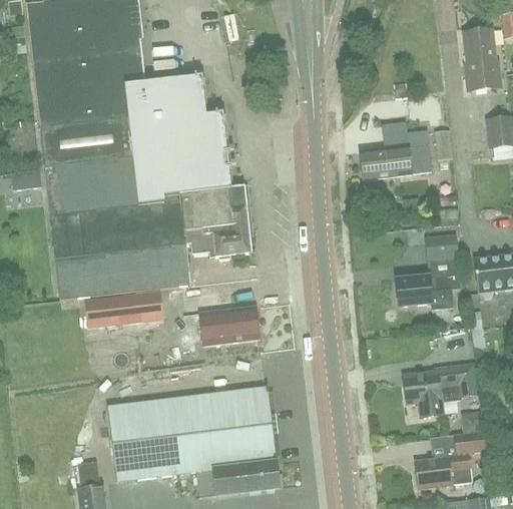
[(39,125),(128,112),(124,85),(144,82),(134,0),(43,0),(25,2),(39,125)]
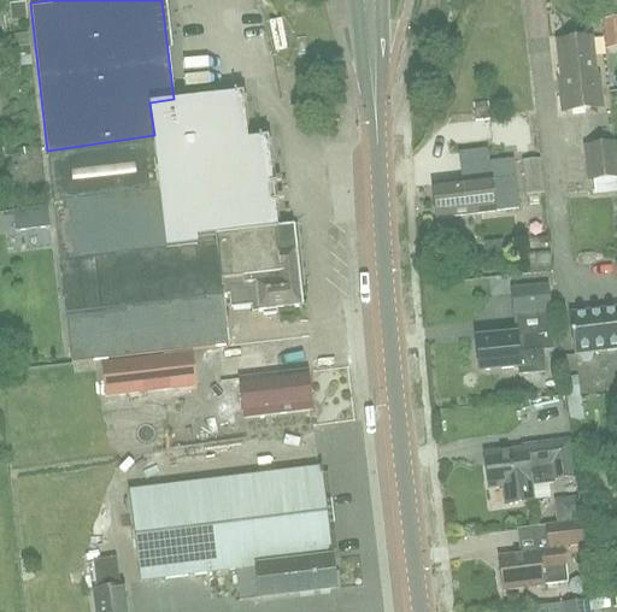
[(605,46),(616,45),(616,15),(603,17),(605,46)]
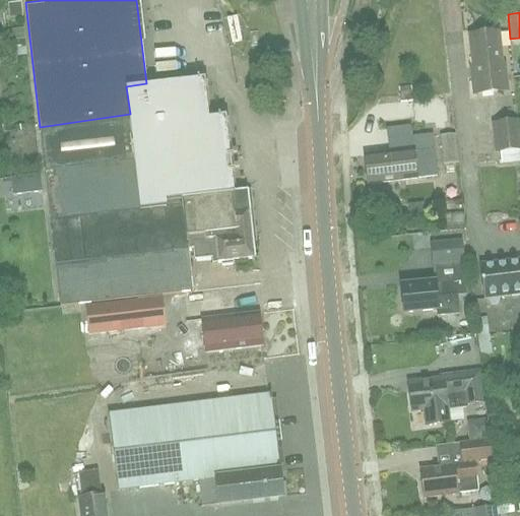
[(504,63),(502,63),(498,29),(472,33),(475,64),(473,65),(475,91),(507,88),(504,63)]
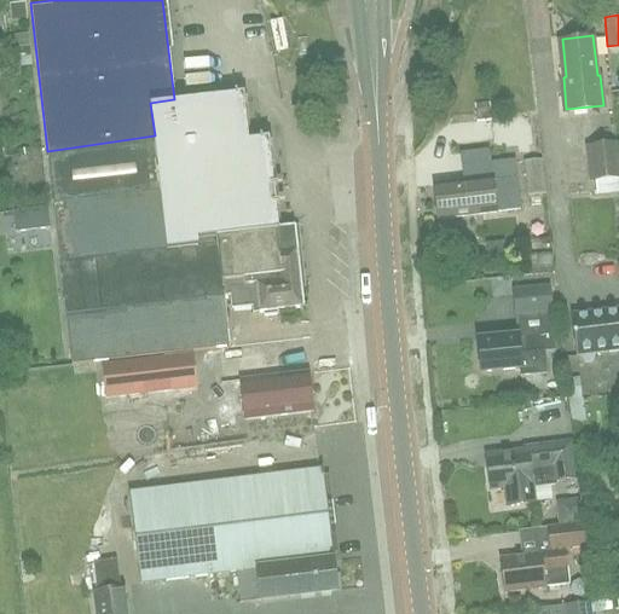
[(476,119),(491,117),(490,105),(475,106),(476,119)]
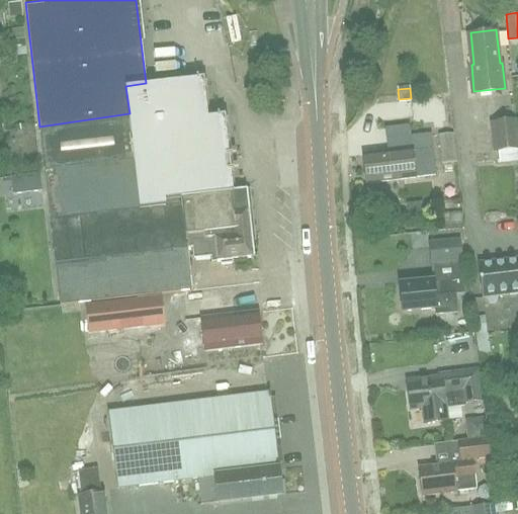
[(130,113),(39,126),(50,216),(140,202),(140,206),(166,203),(165,197),(231,190),(227,134),(223,101),(130,113)]
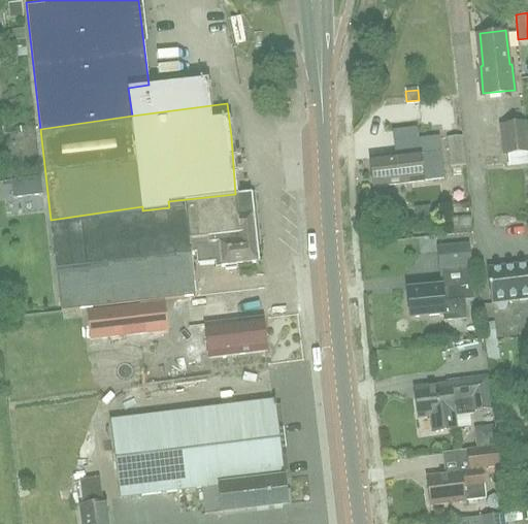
[(502,153),(510,152),(512,163),(527,161),(527,122),(527,119),(499,122),(502,153)]
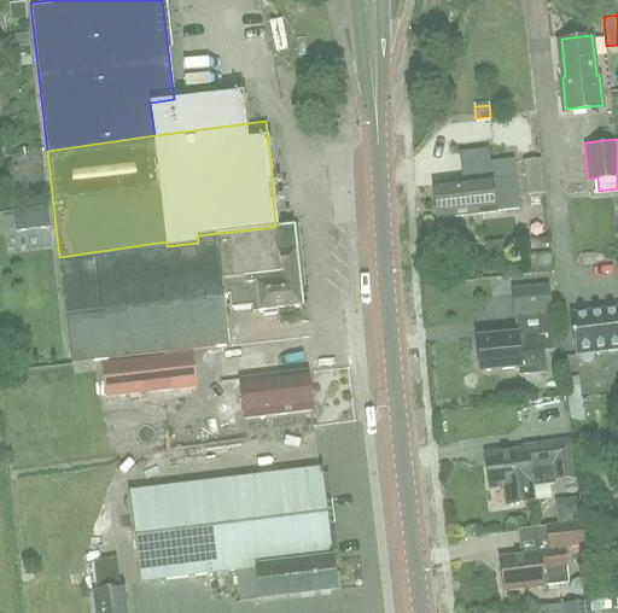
[(526,192),(544,190),(541,156),(523,158),(526,192)]
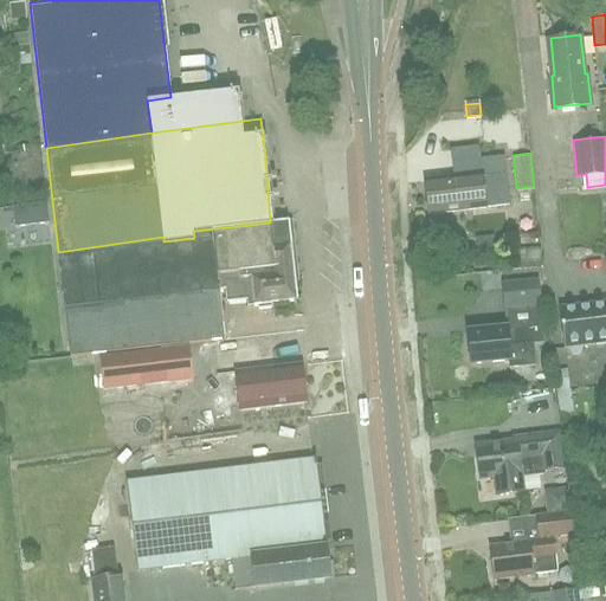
[(485,204),(509,201),(503,154),(479,156),(481,172),(425,178),(429,212),(485,205),(485,204)]
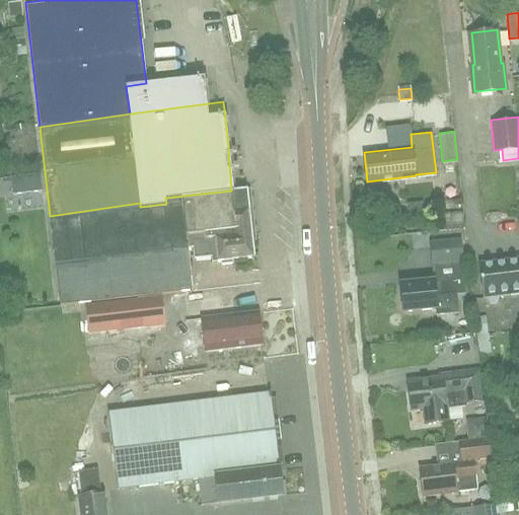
[(44,170),(16,172),(17,205),(46,204),(44,170)]
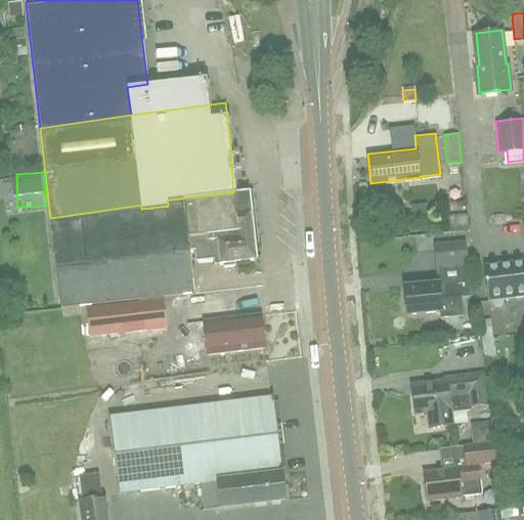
[(141,205),(50,218),(60,306),(194,291),(189,248),(195,247),(197,258),(214,257),(214,263),(256,258),(249,190),(233,192),(167,200),(168,206),(141,209),(141,205)]
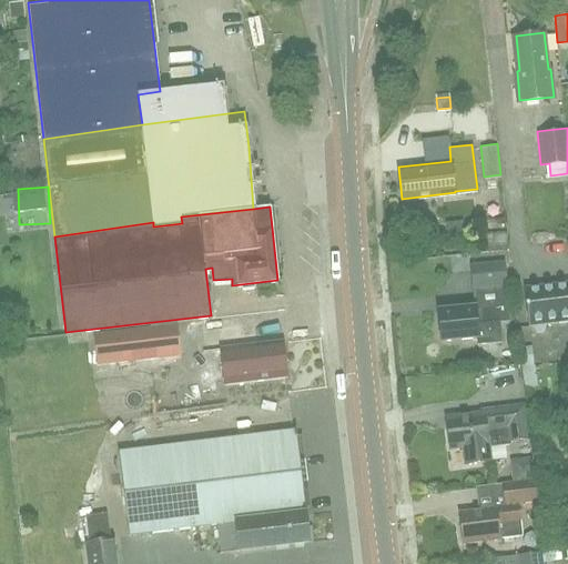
[(508,282),(506,267),(506,259),(488,260),(472,262),(474,285),(479,285),(508,282)]
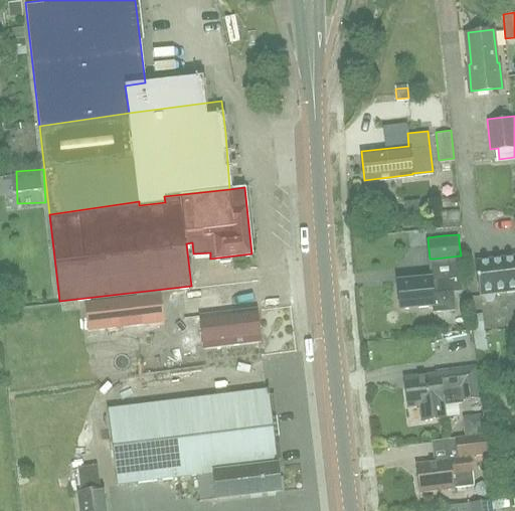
[(494,298),(496,292),(514,289),(514,253),(476,259),(480,294),(484,293),(487,299),(494,298)]
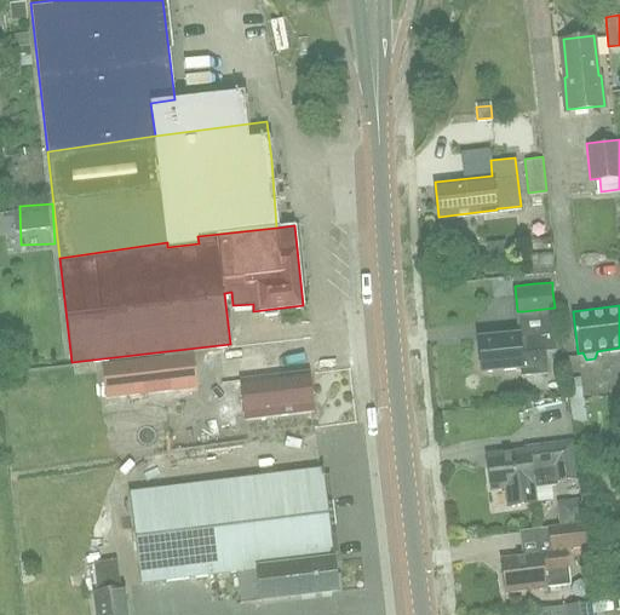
[(552,332),(545,332),(520,334),(520,333),(480,337),(482,369),(522,366),(523,372),(556,369),(552,332)]
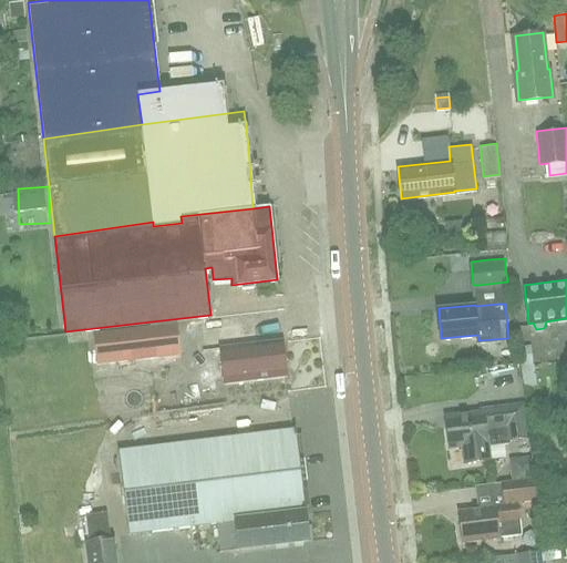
[(177,321),(154,324),(93,330),(96,361),(157,355),(181,352),(177,321)]
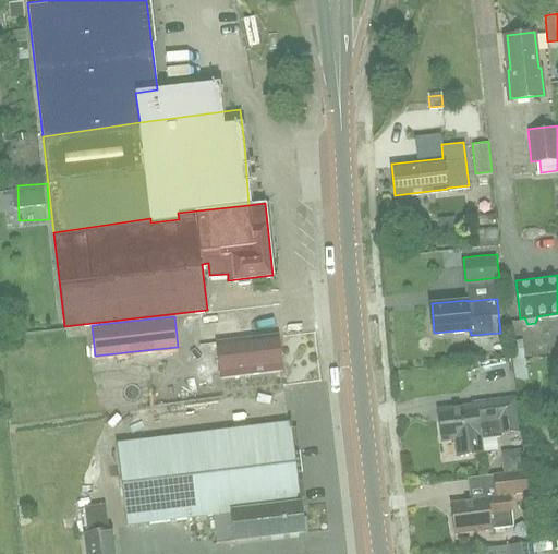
[(220,375),(282,368),(278,333),(217,340),(220,375)]
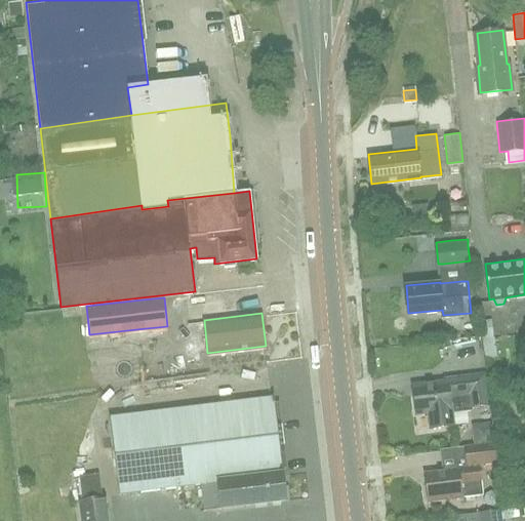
[(489,404),(485,374),(447,378),(447,382),(414,386),(418,413),(431,411),(433,428),(454,425),(453,411),(474,408),(473,406),(489,404)]
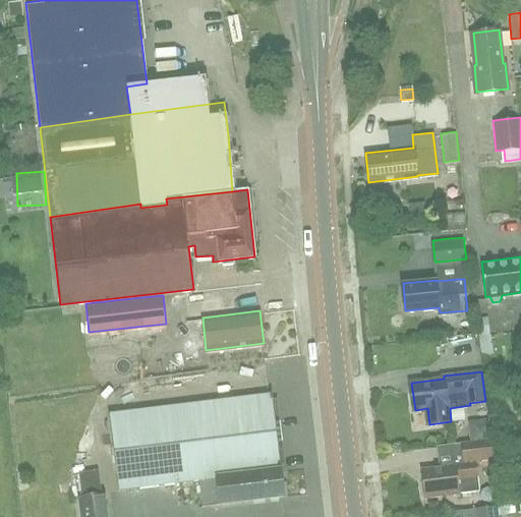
[(221,503),(240,500),(284,495),(281,469),(272,391),(270,391),(270,392),(267,393),(109,411),(118,489),(218,476),(221,503)]
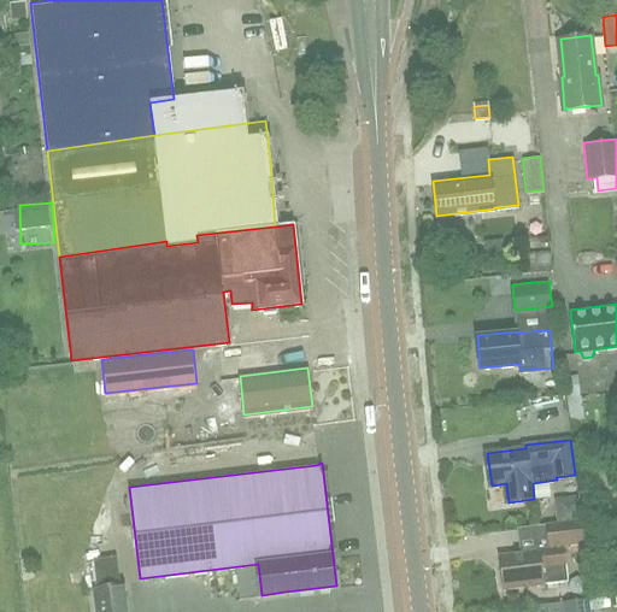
[(554,496),(557,522),(582,518),(579,494),(554,496)]
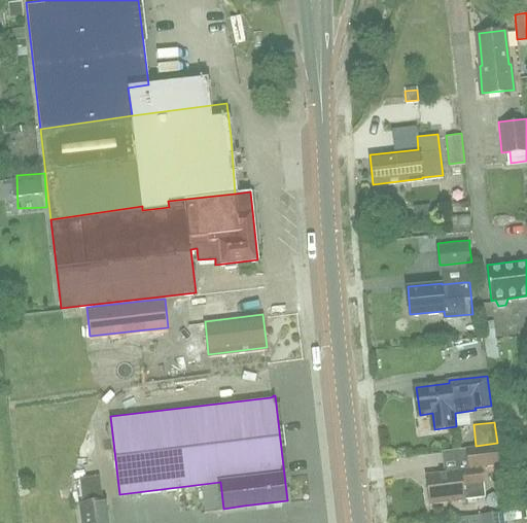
[(465,448),(467,466),(460,467),(460,469),(427,474),(430,500),(464,496),(462,484),(483,482),(481,465),(500,463),(498,444),(465,448)]
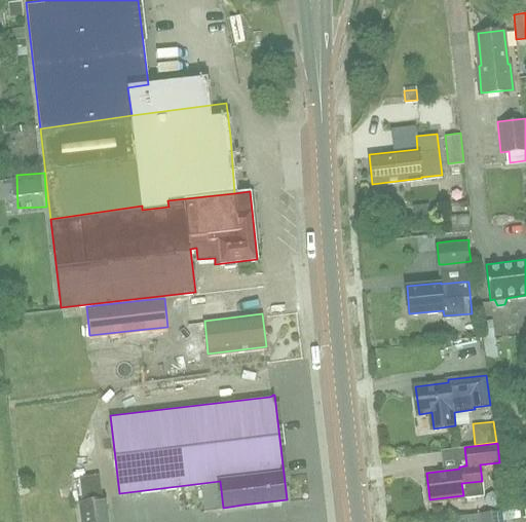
[(107,521),(106,499),(92,500),(92,498),(79,499),(80,521),(107,521)]
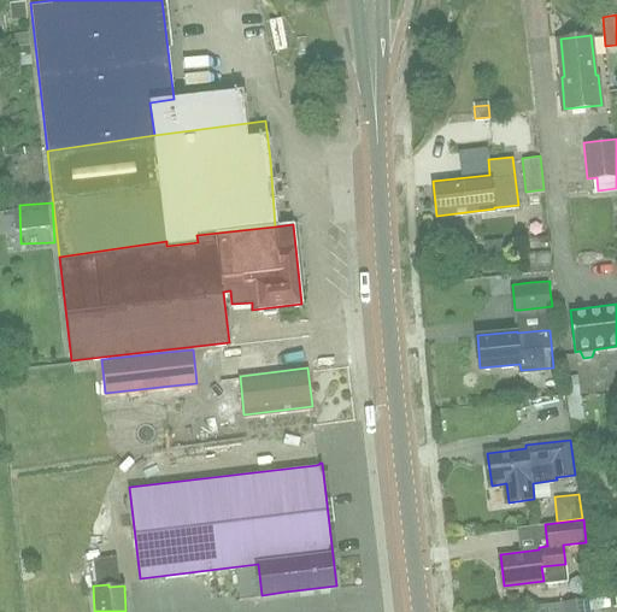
[(611,593),(592,596),(593,610),(613,607),(611,593)]
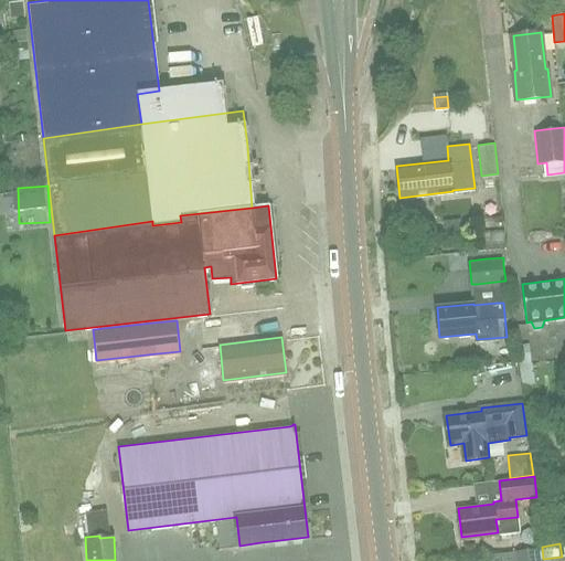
[(540,560),(539,550),(515,552),(516,560),(540,560)]
